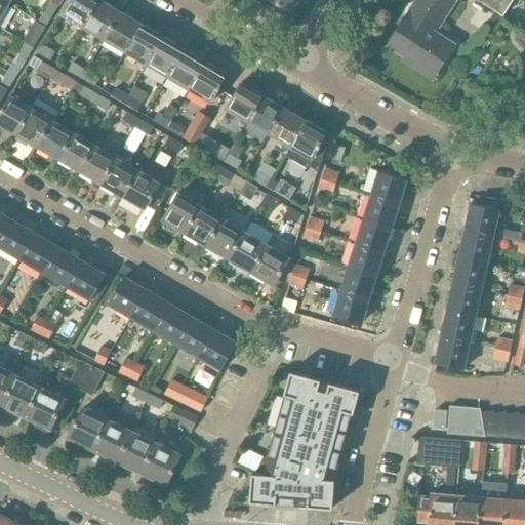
[(45,28),(57,6),(47,0),(39,0),(37,4),(45,9),(37,23),(45,28)]
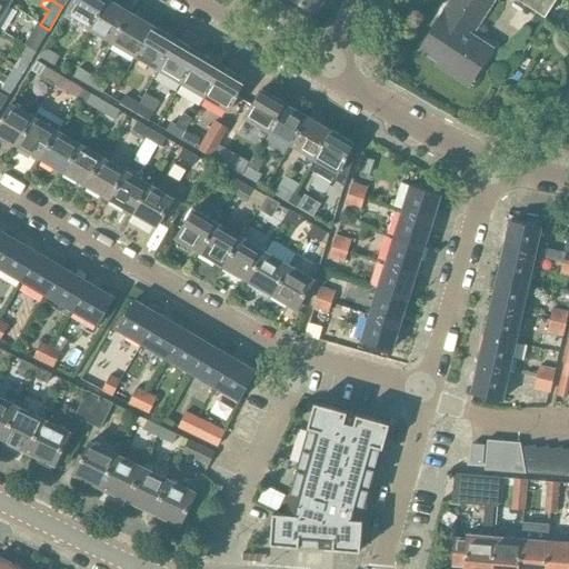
[(89,29),(107,0),(75,0),(66,16),(89,29)]
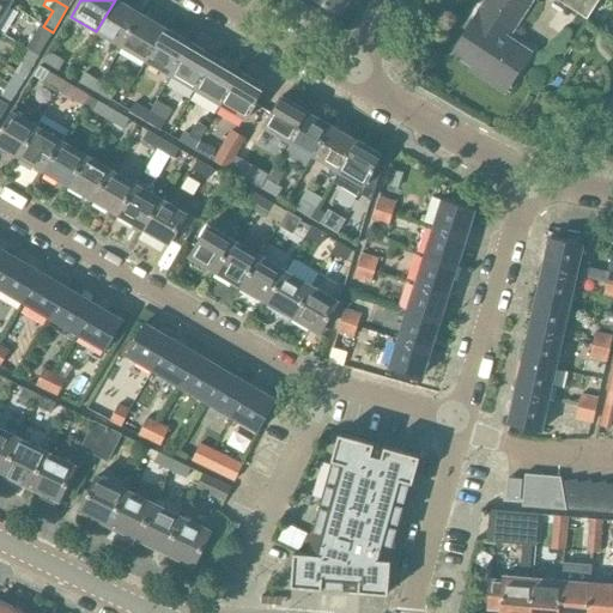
[(140,13),(119,0),(115,0),(96,31),(121,46),(140,13)]
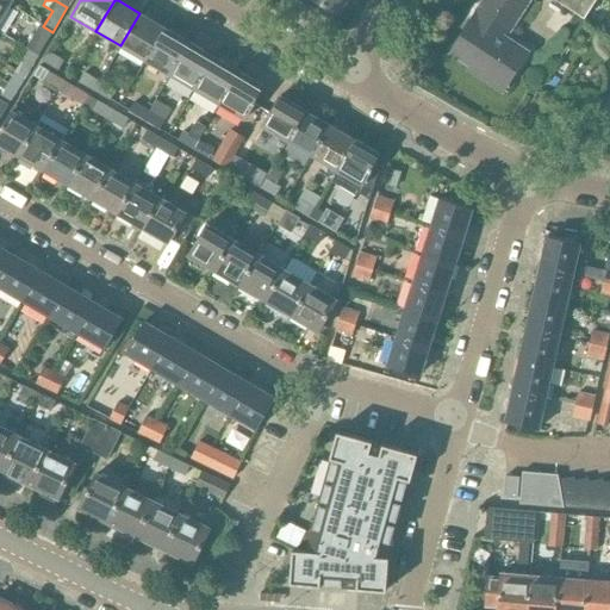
[(347,0),(315,0),(340,13),(347,0)]
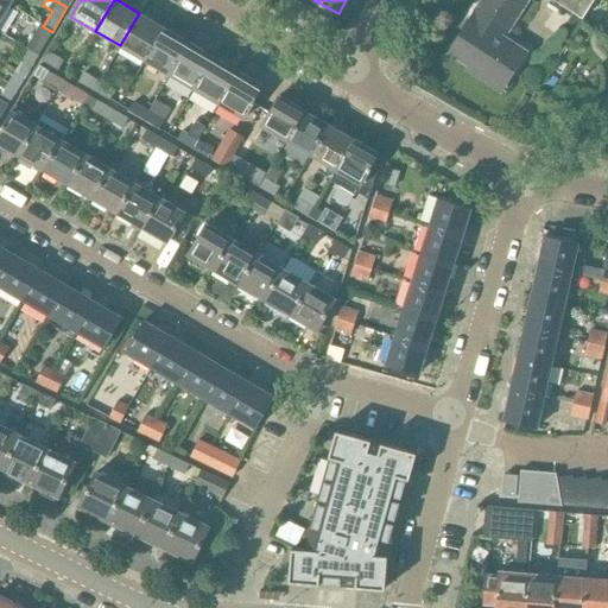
[(485,0),(451,52),(472,65),(469,69),(483,78),(489,71),(506,82),(525,52),(502,38),(526,0),(485,0)]
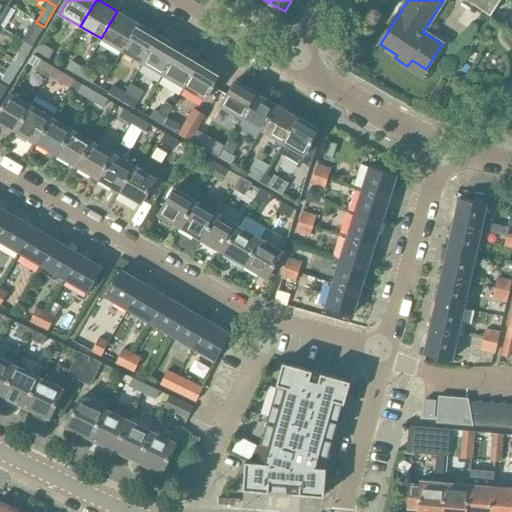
[(468,0),(490,14),(499,0),(468,0)]
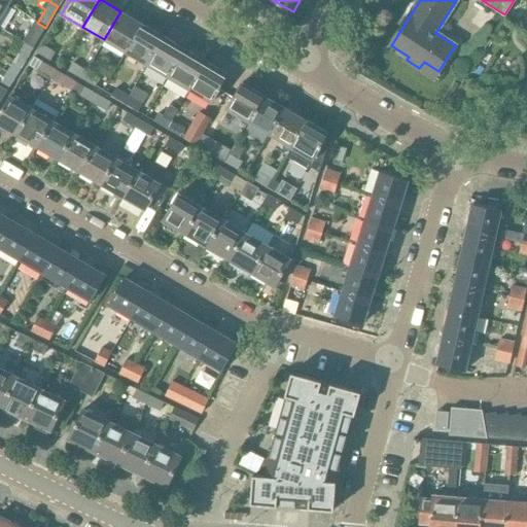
[(142,24),(120,11),(104,39),(126,51),(142,24)]
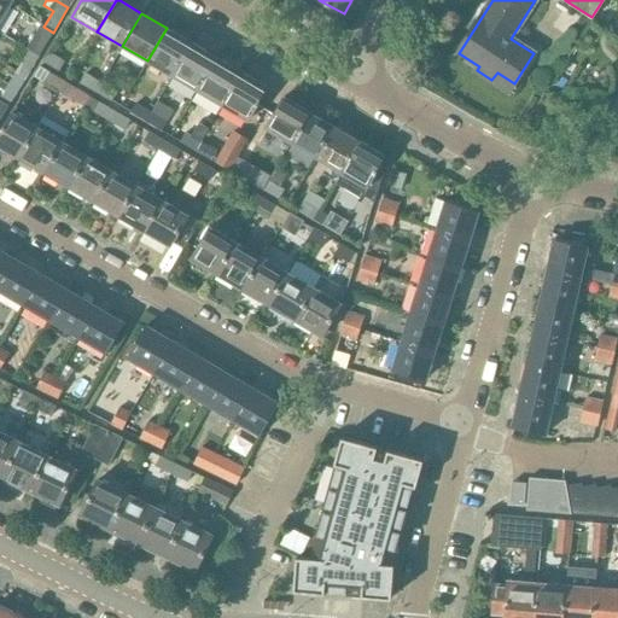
[(29,51),(38,57),(47,42),(53,33),(44,27),(29,51)]
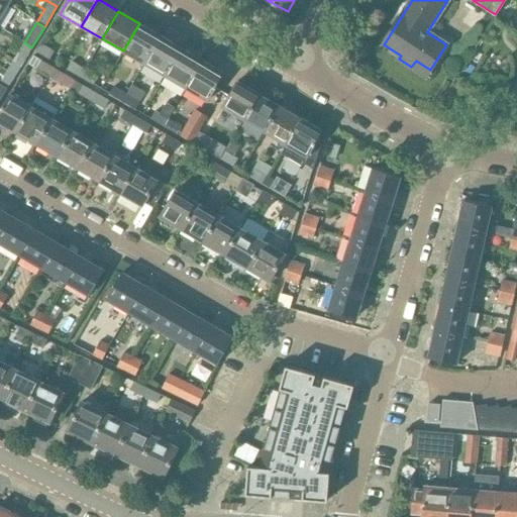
[(161,35),(139,23),(123,50),(143,63),(161,35)]
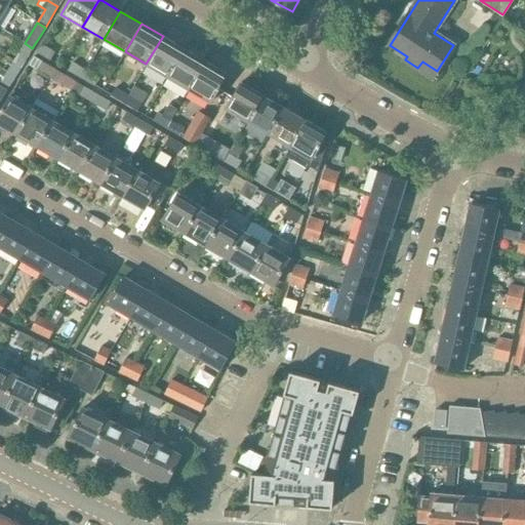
[(146,64),(167,77),(184,48),(163,36),(146,64)]
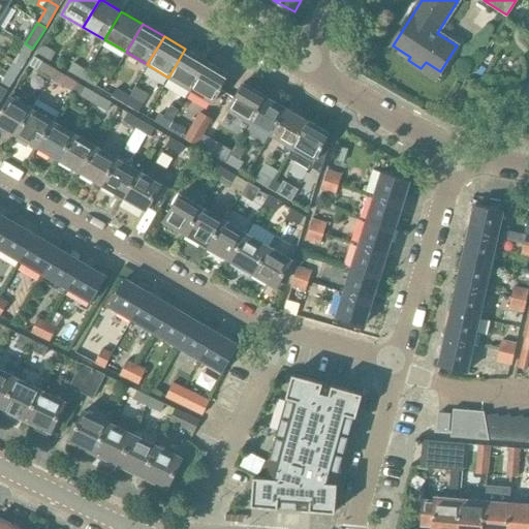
[(32,49),(25,43),(17,57),(11,65),(21,70),(26,62),(25,61),(32,49)]
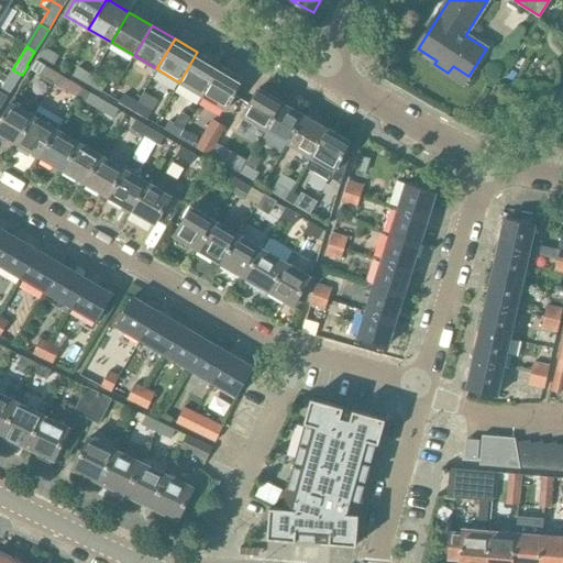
[(44,46),(40,55),(54,64),(59,55),(44,46)]
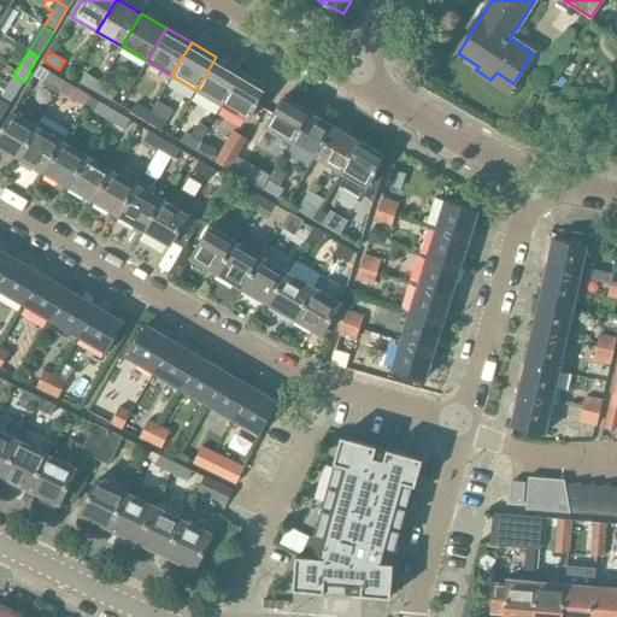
[(197,90),(222,105),(241,71),(216,57),(197,90)]
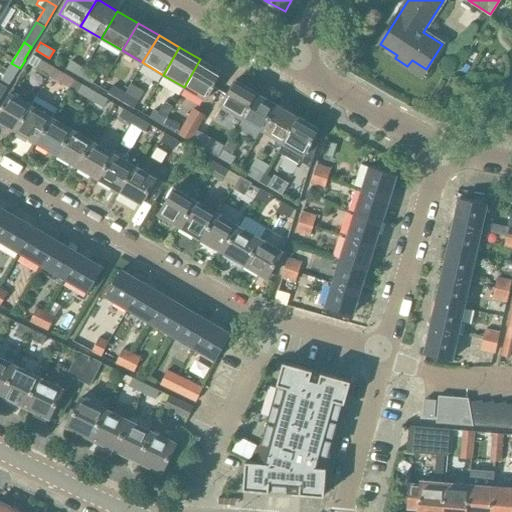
[(200,59),(184,87),(205,99),(222,72),(200,59)]
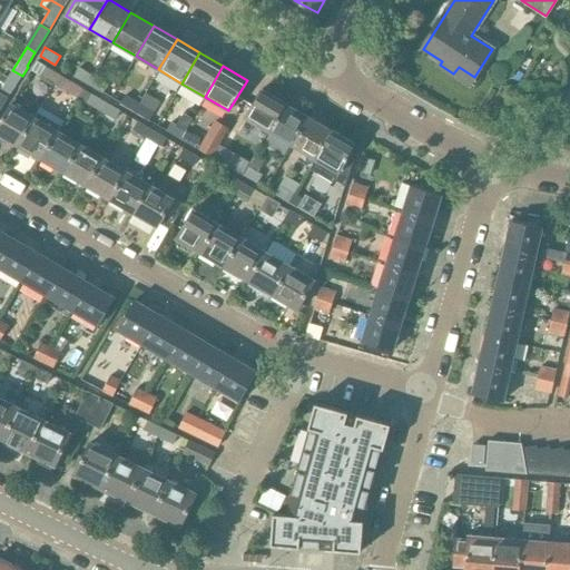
[(88,84),(94,75),(79,67),(74,76),(88,84)]
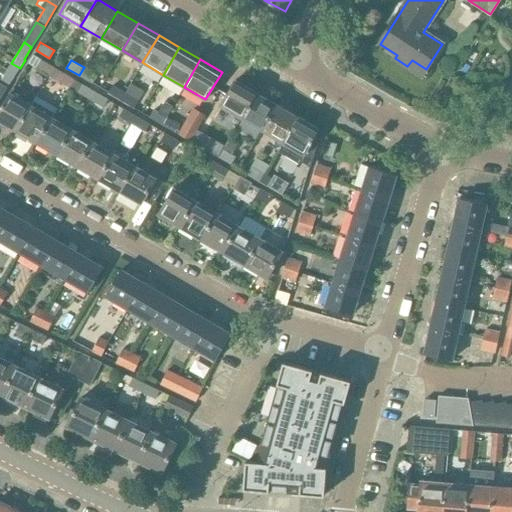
[(48,76),(53,68),(42,61),(36,70),(48,76)]
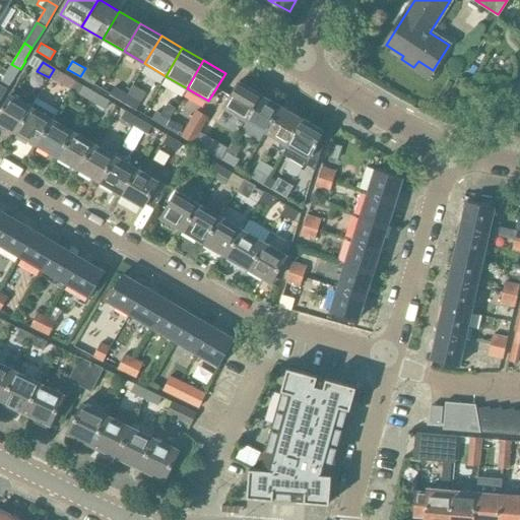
[(0,81),(0,84),(6,89),(14,77),(15,77),(20,69),(11,64),(0,81)]
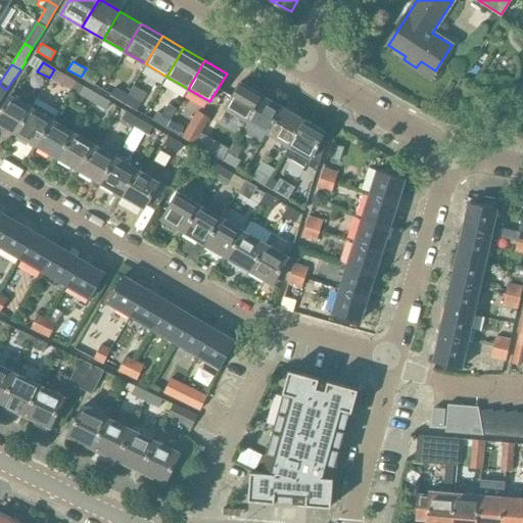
[(81,77),(94,85),(99,77),(86,68),(81,77)]
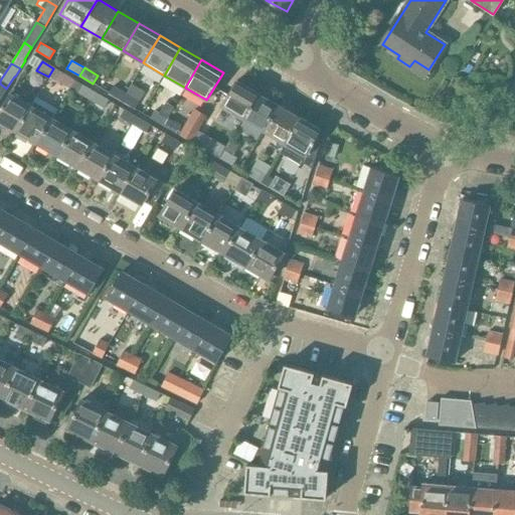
[(73,79),(53,68),(48,76),(68,89),(73,79)]
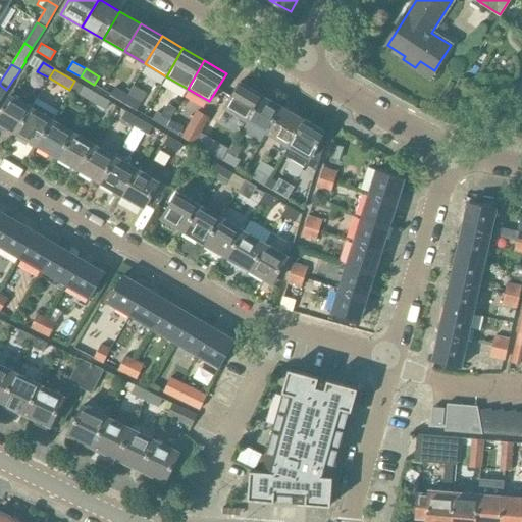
[(246,120),(262,94),(240,82),(224,108),(246,120)]
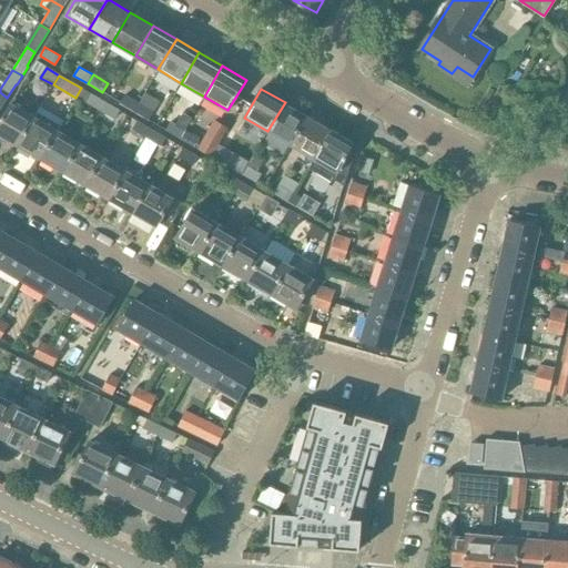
[(133,111),(139,102),(125,93),(120,103),(133,111)]
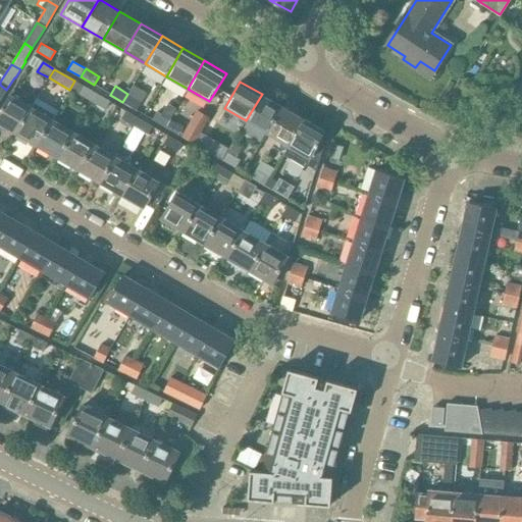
[(91,102),(96,94),(85,87),(80,96),(91,102)]
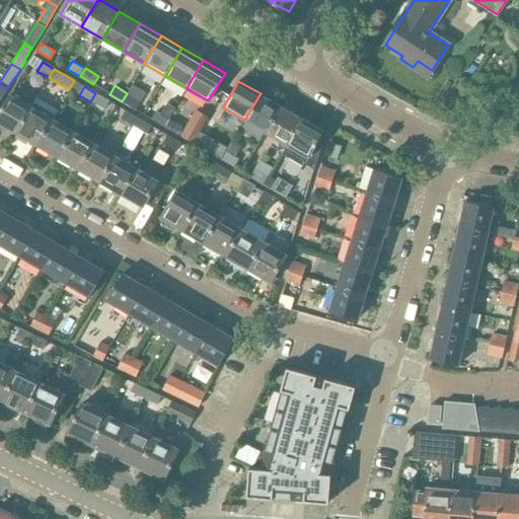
[(95,93),(90,101),(104,109),(109,101),(95,93)]
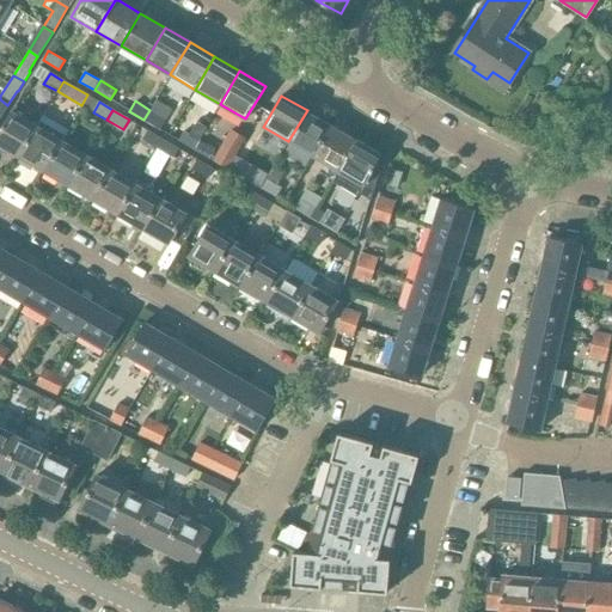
[(150,110),(144,120),(159,128),(165,118),(150,110)]
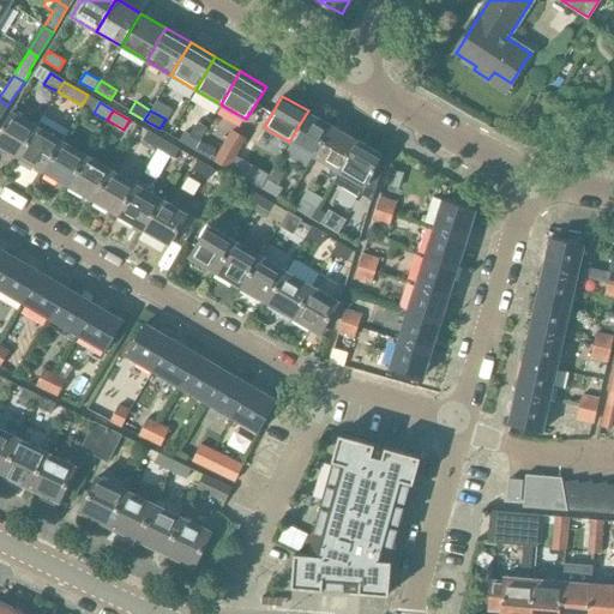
[(332,125),(308,110),(289,142),(314,156),(332,125)]
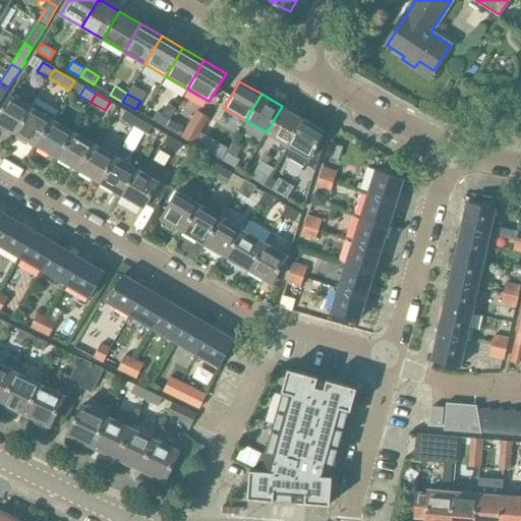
[(0,123),(15,133),(32,107),(10,95),(0,111),(0,123)]
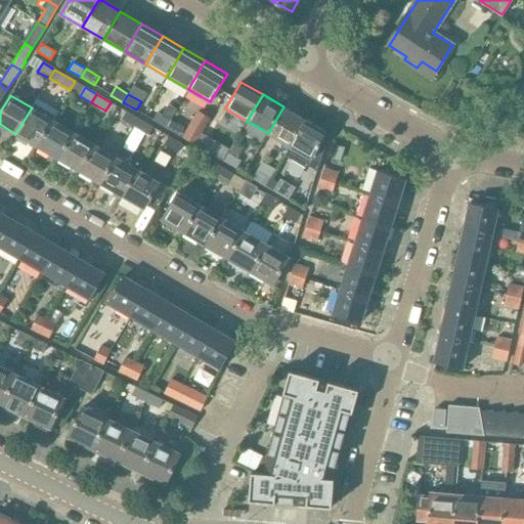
[(32,107),(16,134),(37,146),(52,120),(57,111),(37,98),(32,107)]
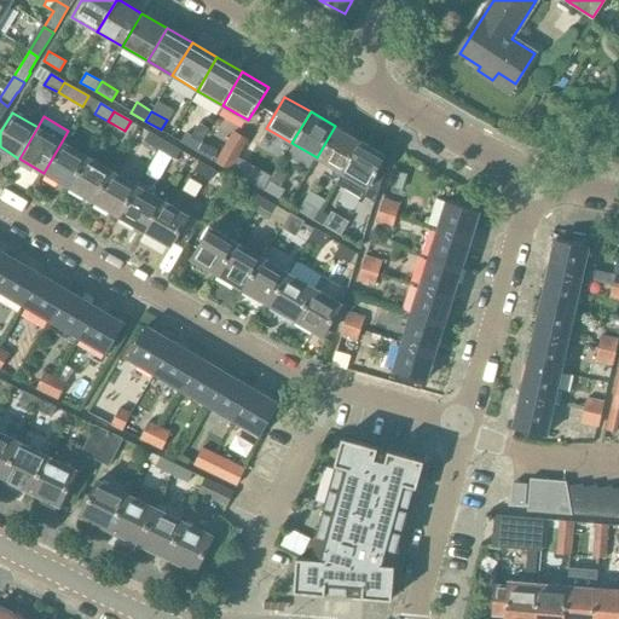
[(317,157),(342,173),(360,140),(335,126),(317,157)]
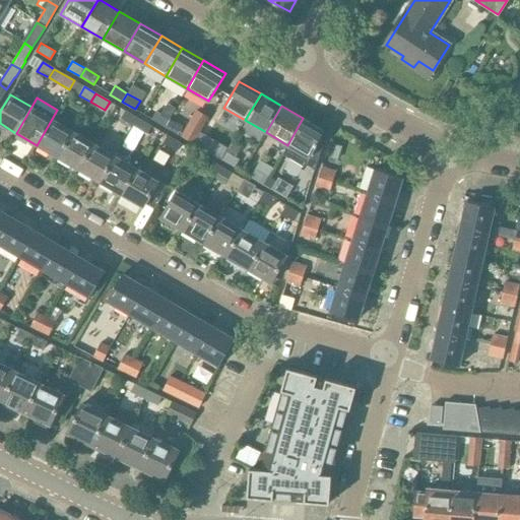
[(181,135),(194,143),(208,118),(196,110),(181,135)]
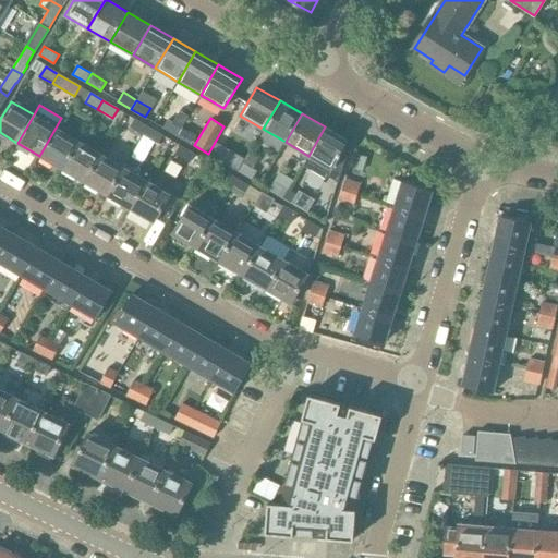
[(143,136),(147,126),(135,119),(130,129),(143,136)]
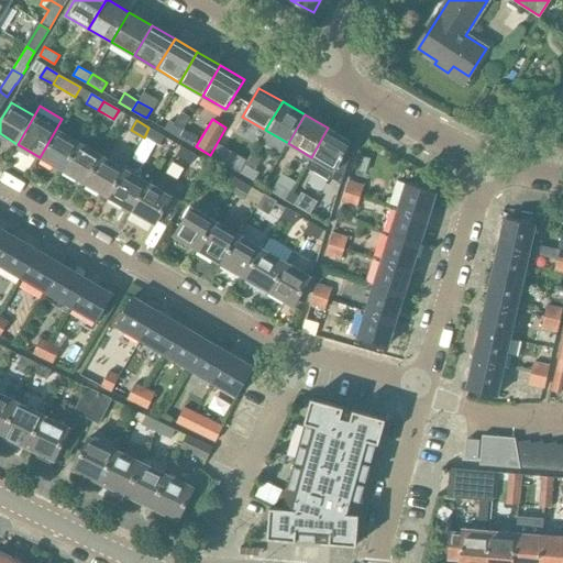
[(178,136),(184,128),(169,120),(165,129),(178,136)]
